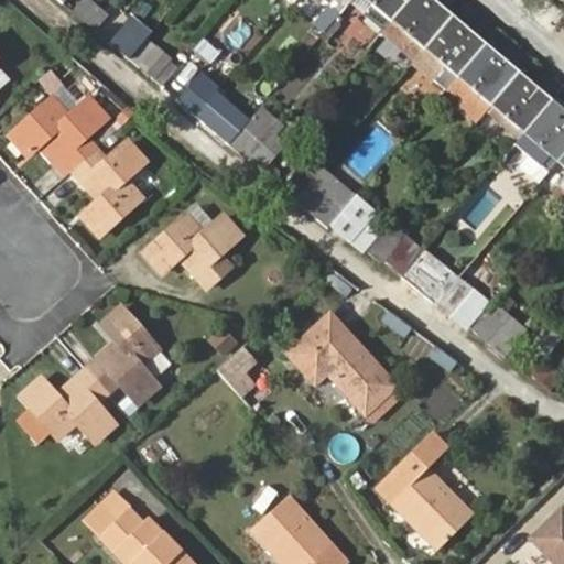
[(95,30),(107,17),(87,0),(84,0),(74,12),(95,30)]
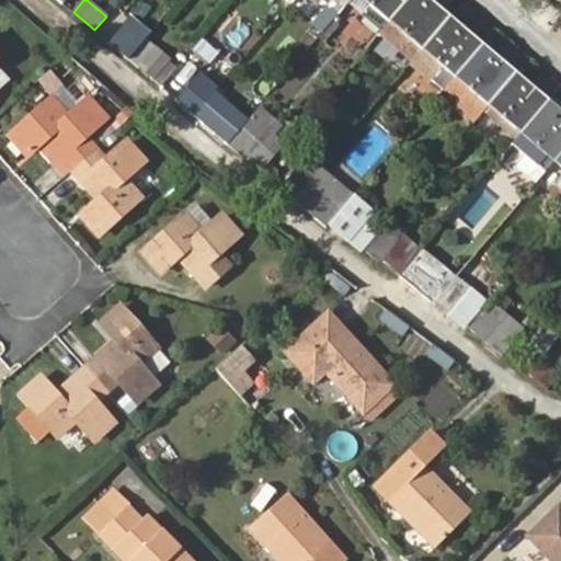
[(405,0),(364,0),(388,20),(405,0)]
